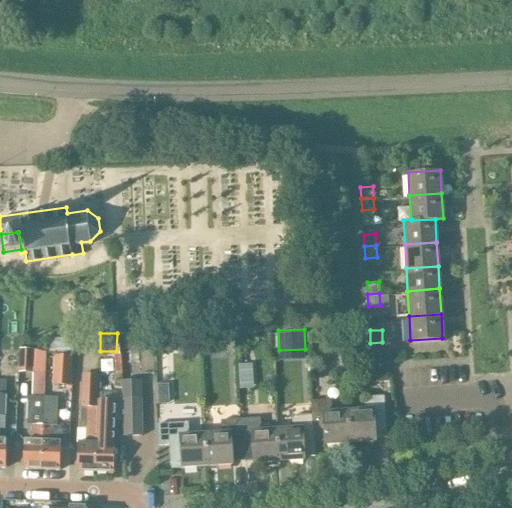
[(33,346),(19,346),(19,368),(33,369),(33,346)]
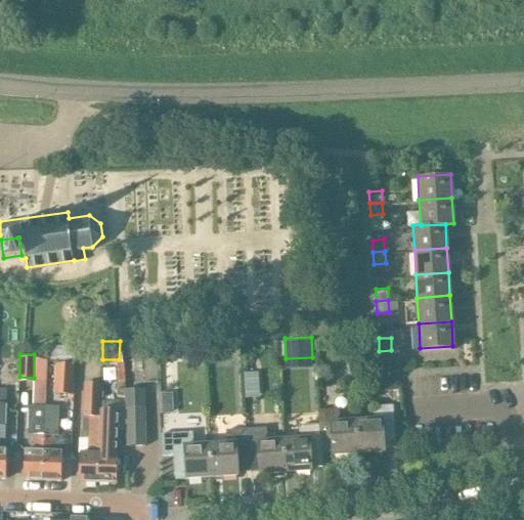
[(55,360),(53,391),(72,392),(74,362),(55,360)]
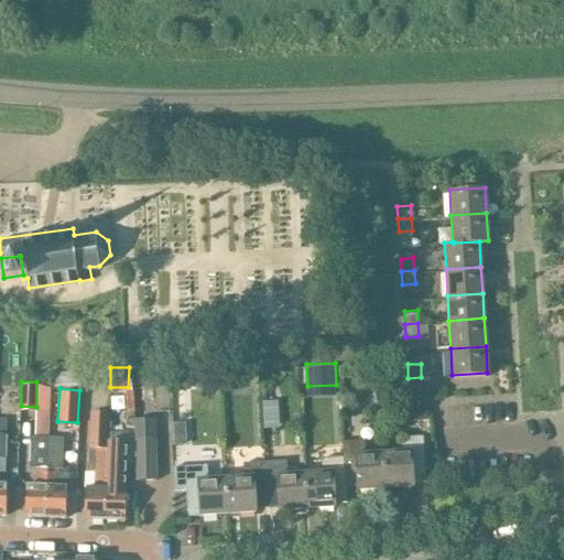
[(264,421),(279,420),(278,398),(263,399),(264,421)]
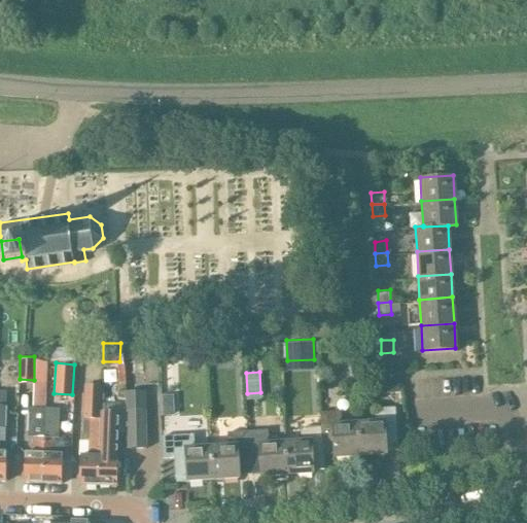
[(395,389),(401,389),(400,379),(390,379),(390,385),(395,389)]
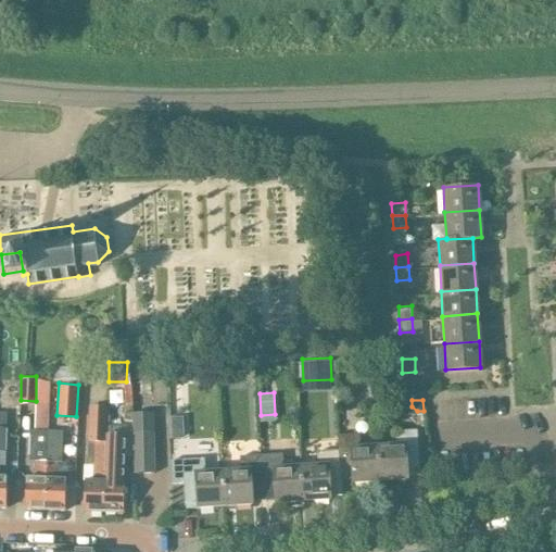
[(89,403),(88,440),(89,440),(106,441),(106,424),(108,422),(108,404),(89,403)]
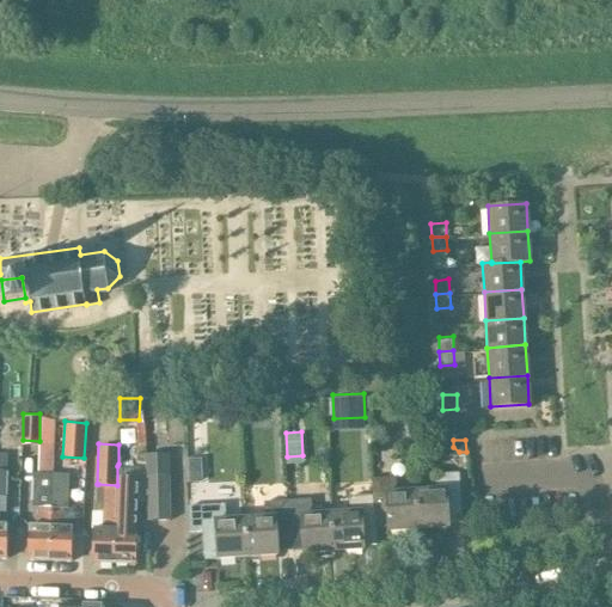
[(169,449),(146,449),(146,466),(146,472),(147,498),(148,517),(170,516),(169,471),(169,449)]
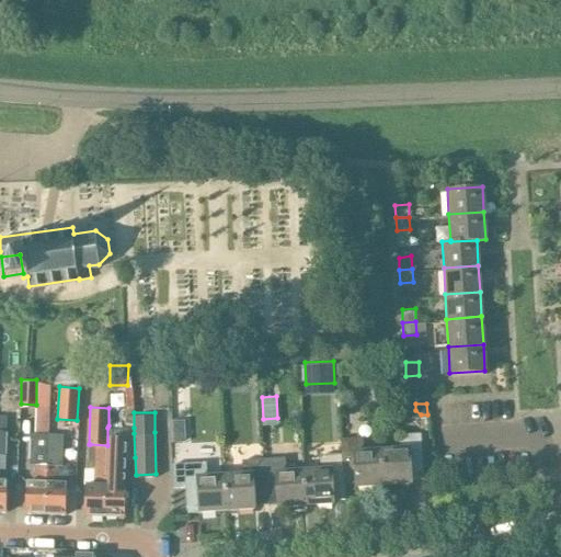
[(171,440),(182,439),(181,418),(170,419),(171,440)]
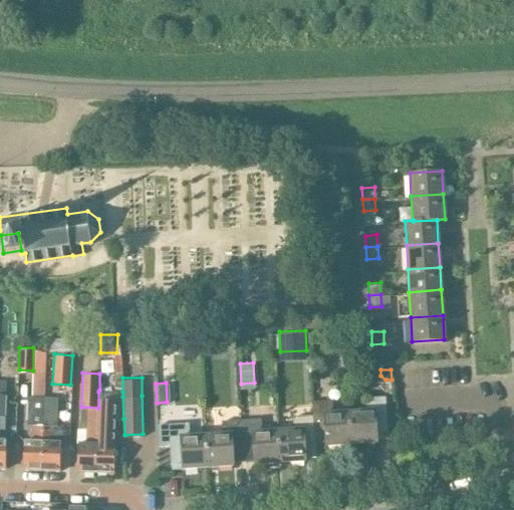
[(96,443),(94,470),(114,471),(115,444),(113,443),(114,418),(123,419),(122,397),(122,392),(98,392),(98,408),(96,443)]
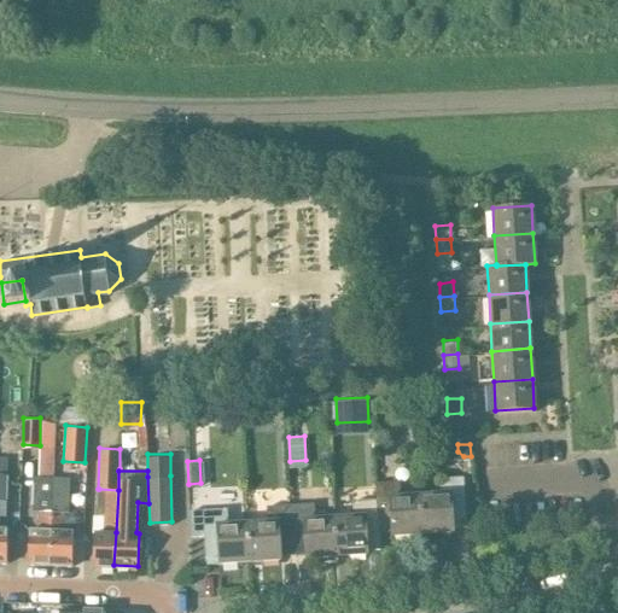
[(29,529),(28,562),(50,562),(52,508),(53,476),(34,474),(33,507),(39,508),(38,529),(29,529)]
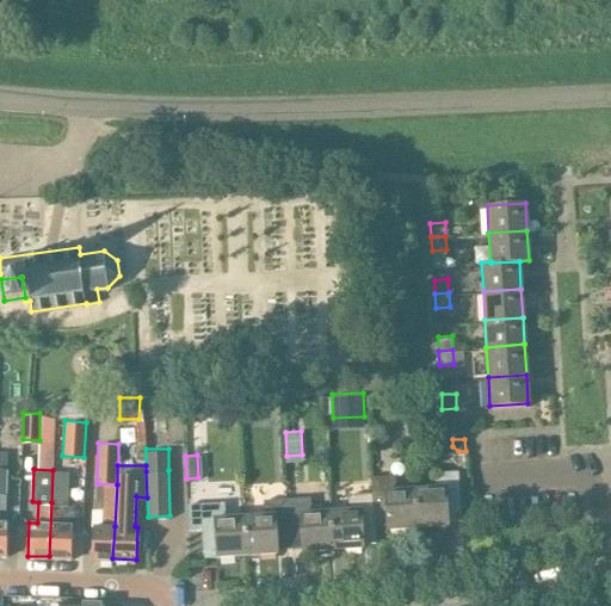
[(51,502),(49,556),(72,557),(73,524),(63,524),(63,505),(68,505),(69,470),(53,470),(51,502)]
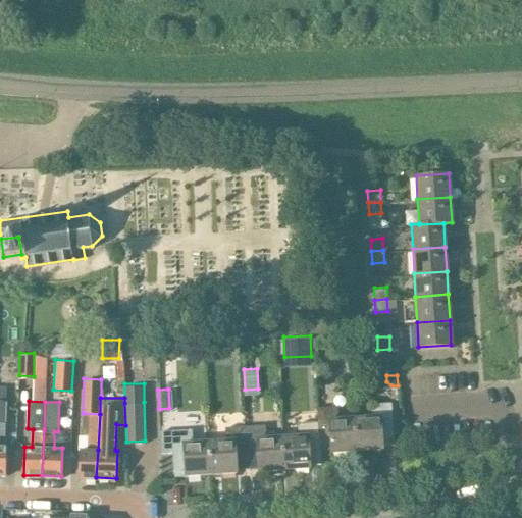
[(381,448),(380,444),(393,443),(390,402),(370,403),(370,415),(354,416),(356,449),(381,448)]
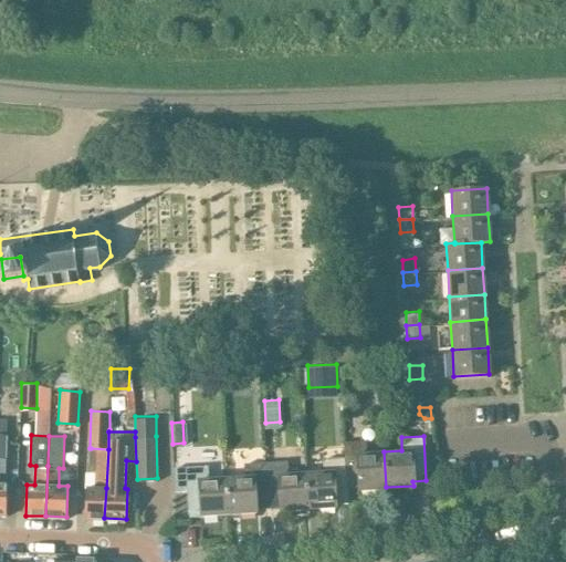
[(344,440),(345,456),(346,456),(347,486),(348,486),(358,485),(358,489),(386,487),(384,451),(368,453),(367,439),(344,440)]
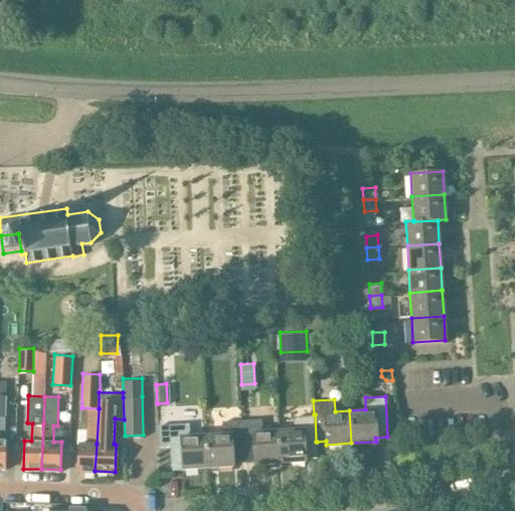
[(78,443),(77,471),(95,471),(97,444),(99,408),(82,407),(81,428),(83,428),(87,428),(86,444),(78,443)]
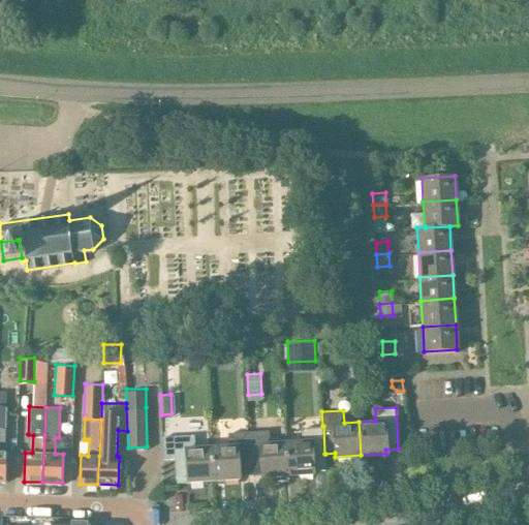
[(327,468),(325,454),(324,454),(323,426),(322,426),(302,427),(303,441),(287,442),(288,470),(327,468)]
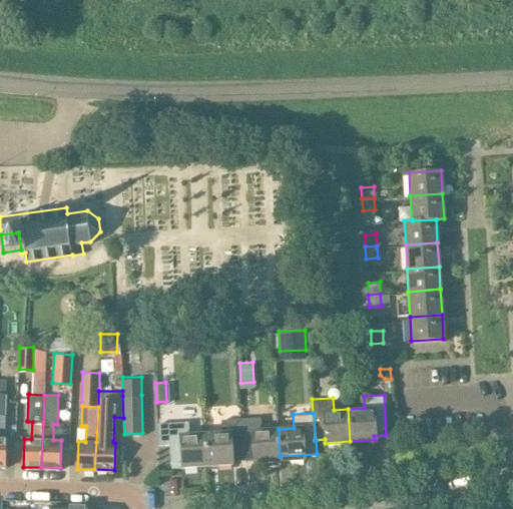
[(243,458),(280,456),(279,429),(263,429),(262,416),(241,417),(243,458)]
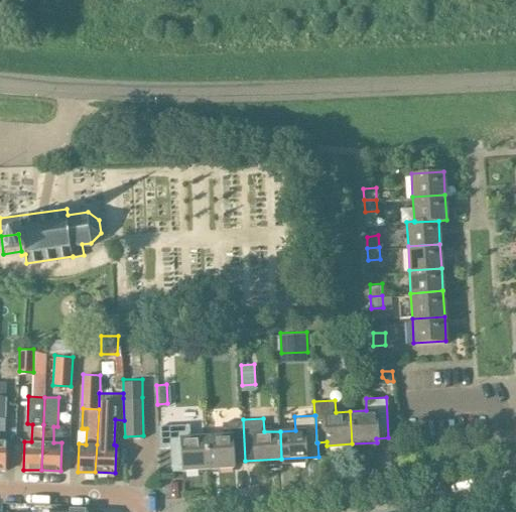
[(209,464),(245,461),(243,419),(223,420),(224,434),(208,435),(209,464)]
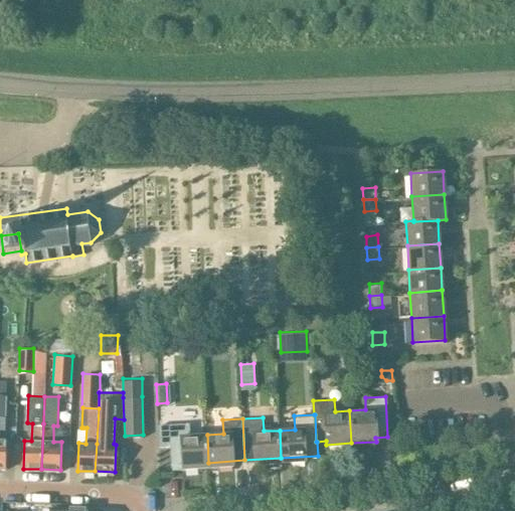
[(172,465),(208,463),(207,435),(191,436),(190,421),(170,423),(158,423),(159,446),(171,445),(172,465)]
